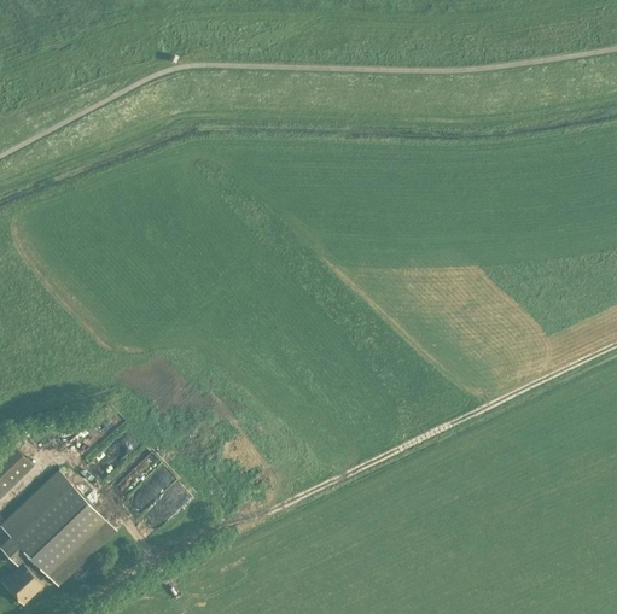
[(114,405),(74,438),(87,454),(126,421),(114,405)]
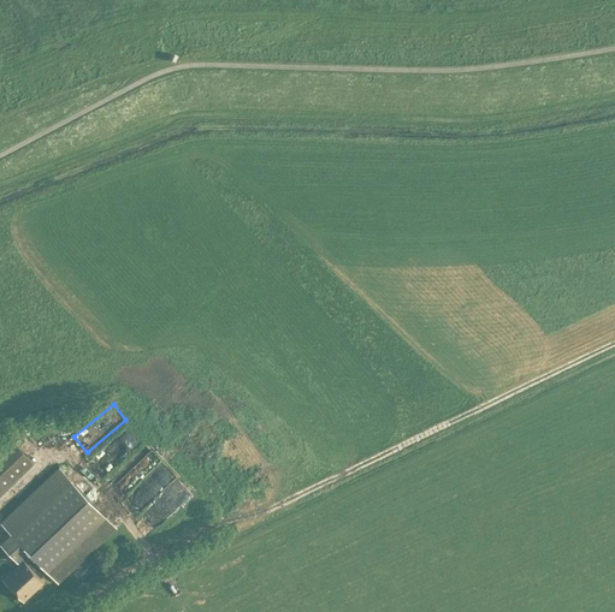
[(104,456),(114,467),(141,441),(130,431),(104,456)]
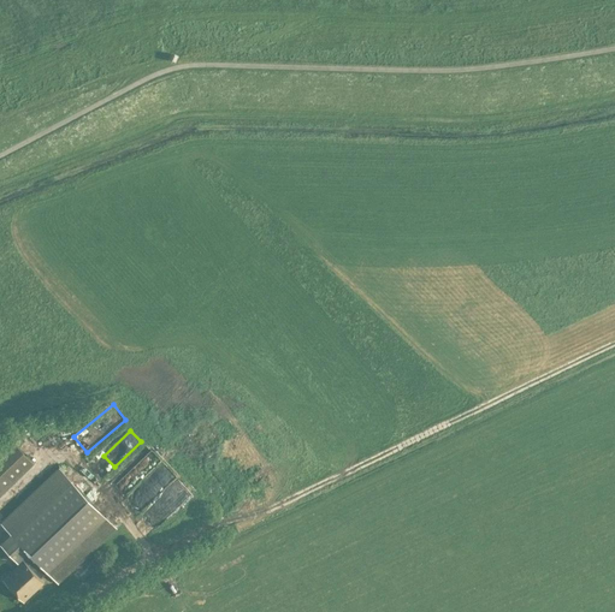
[(0,494),(31,464),(10,443),(0,451),(0,494)]
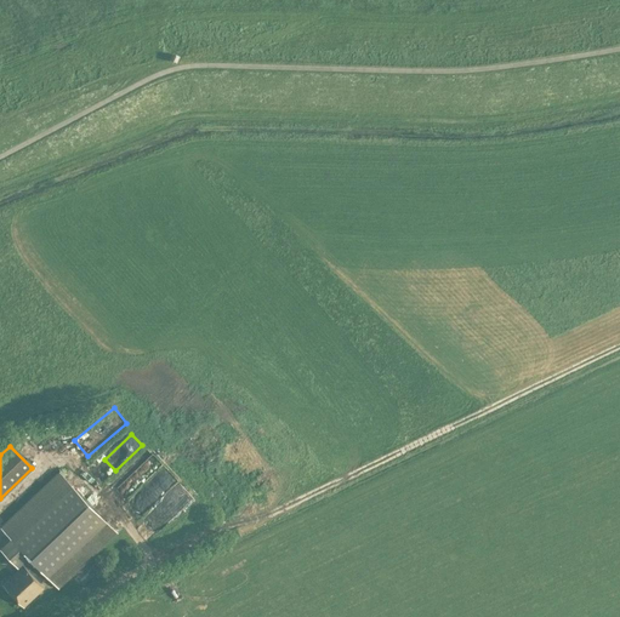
[(146,462),(118,489),(158,531),(191,500),(160,467),(161,466),(155,460),(149,466),(146,462)]
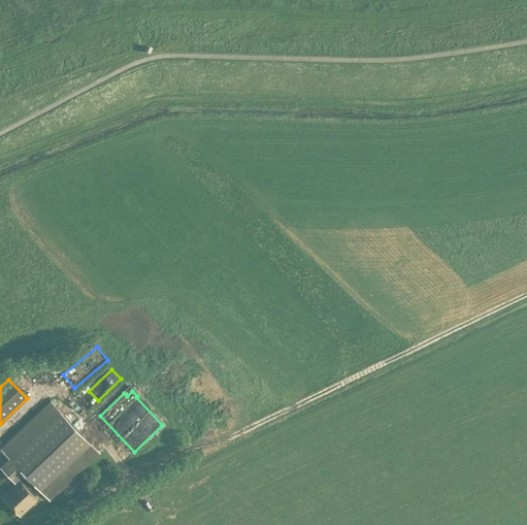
[(98,455),(73,429),(48,403),(0,449),(0,451),(7,459),(0,466),(0,469),(14,485),(1,498),(19,518),(36,501),(32,497),(38,491),(48,502),(98,455)]
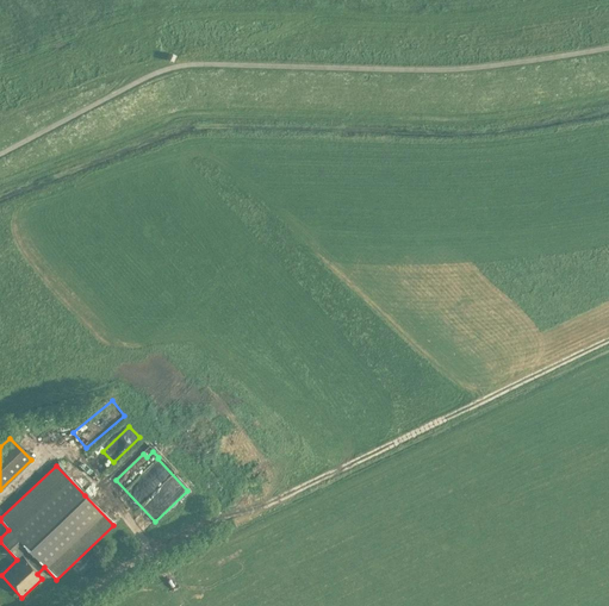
[(107,532),(115,538),(124,529),(118,522),(107,532)]
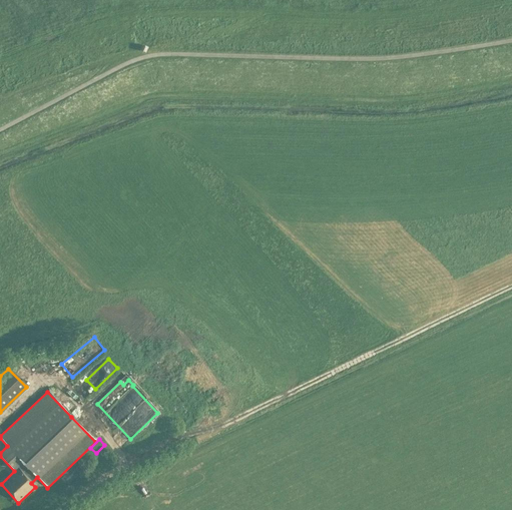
[(141,477),(138,479),(146,491),(149,489),(141,477)]
